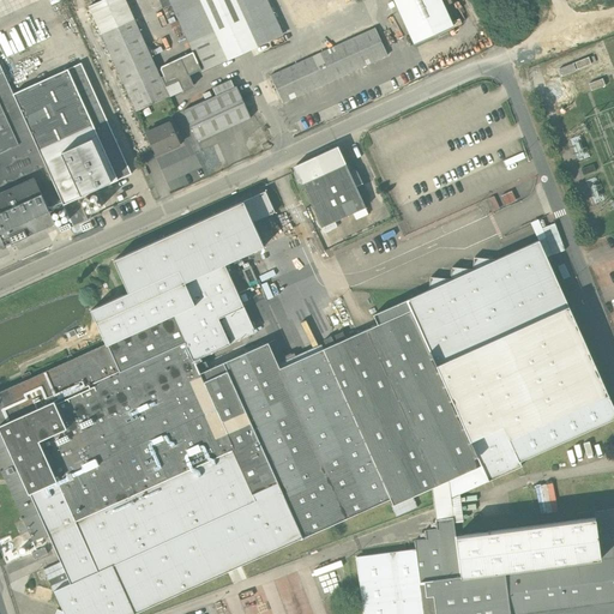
[(162,82),(126,0),(103,0),(89,7),(137,112),(193,85),(188,76),(200,70),(193,52),(161,66),(161,70),(166,80),(162,82)]
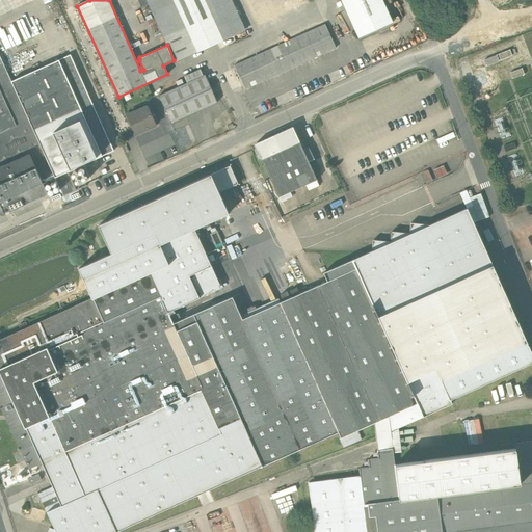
[(231,0),(147,0),(166,44),(170,42),(174,47),(181,43),(180,42),(187,37),(192,42),(196,51),(244,29),(231,0)]
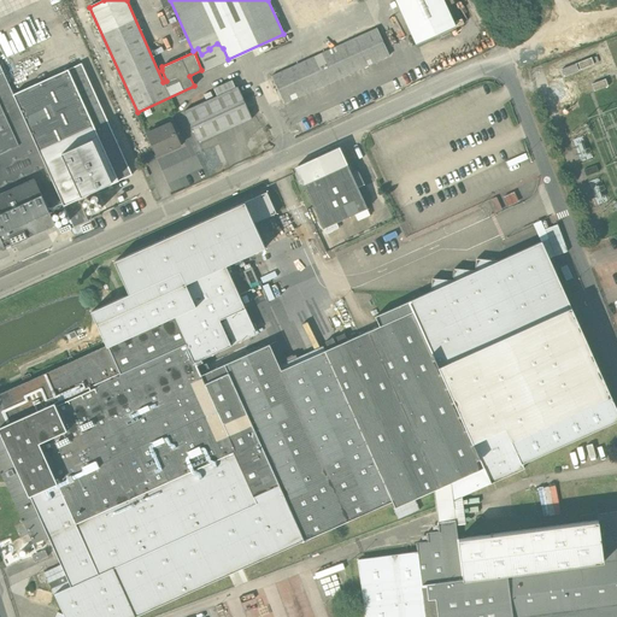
[(454,25),(442,0),(395,0),(416,43),(454,25)]
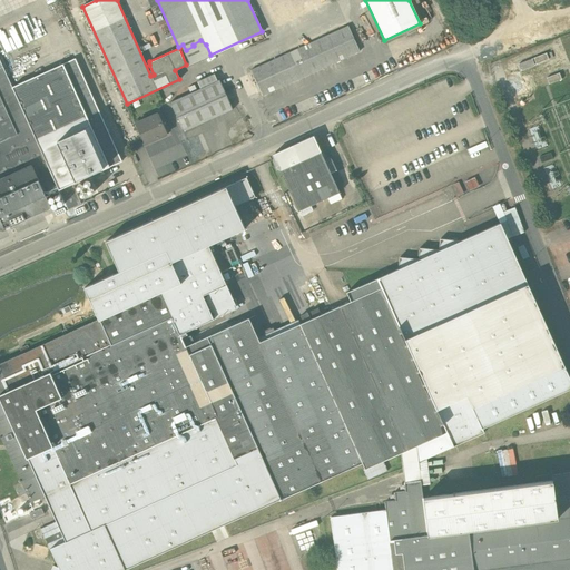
[(347,26),(249,69),(262,96),(359,51),(347,26)]
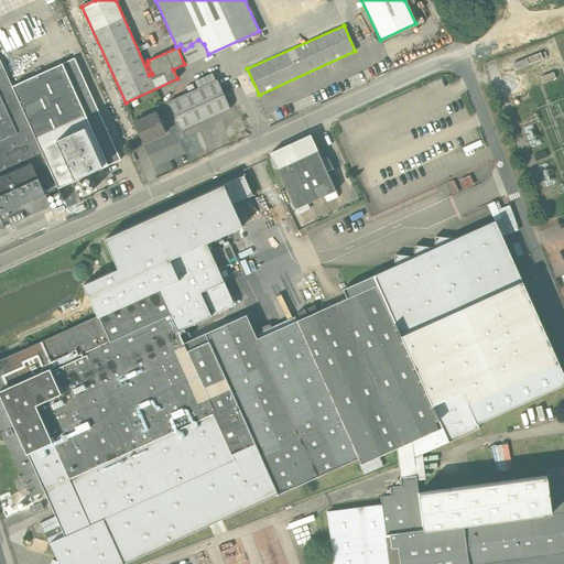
[(198,40),(191,44),(192,45),(184,50),(181,44),(176,46),(177,47),(184,64),(185,65),(208,54),(204,44),(198,40)]
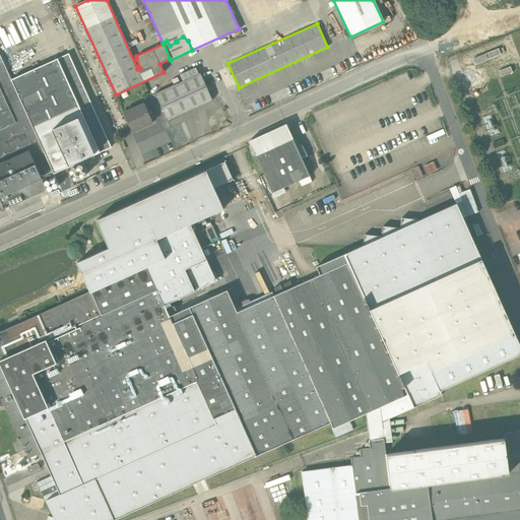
[(484,56),(475,57),(475,60),(504,55),(503,49),(493,51),(491,45),(482,47),(484,56)]
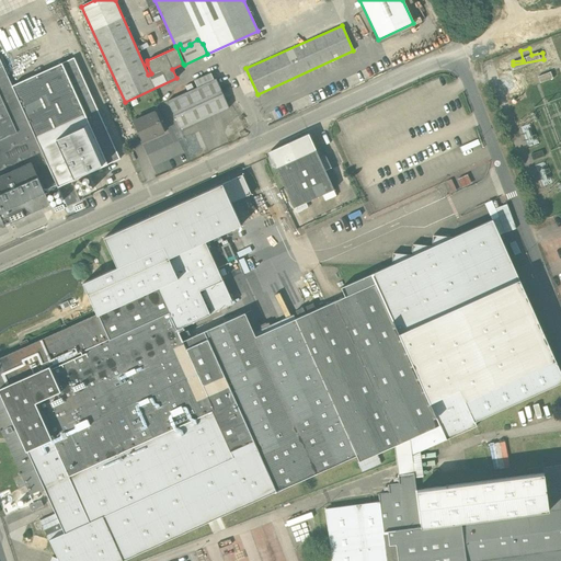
[(11,86),(57,186),(118,159),(73,57),(11,86)]
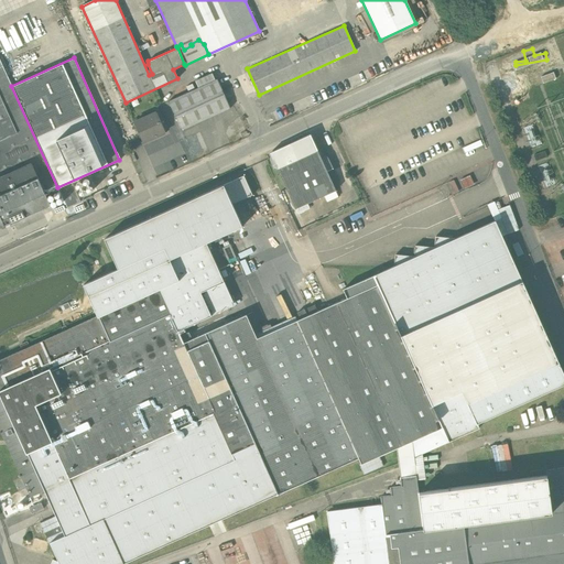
[(2,66),(0,67),(0,177),(31,164),(44,194),(57,187),(11,86),(2,66)]
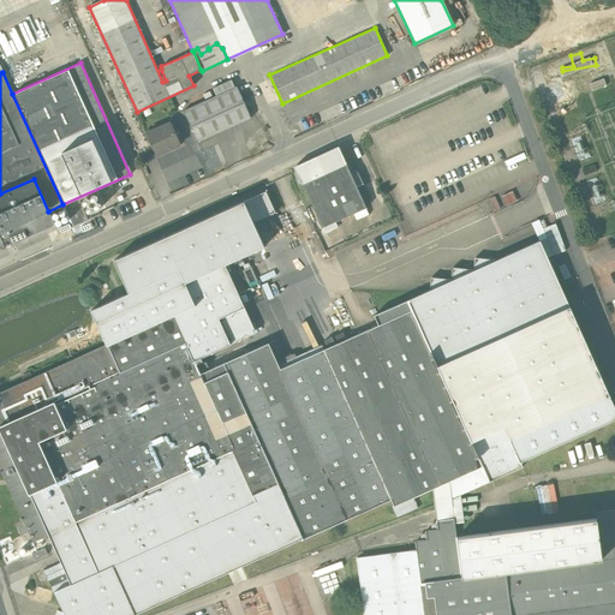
[(184,111),(197,142),(251,118),(237,87),(184,111)]
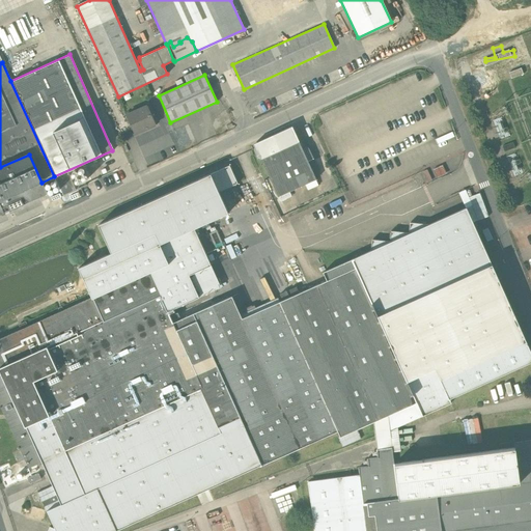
[(146,106),(127,115),(135,135),(156,126),(146,106)]
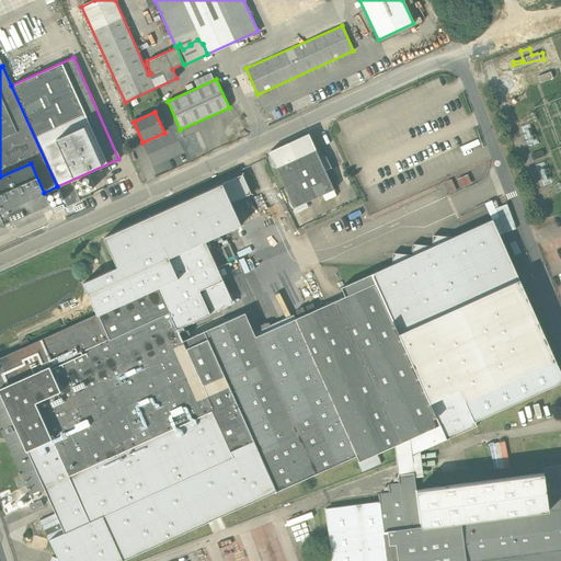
[(309,134),(268,152),(294,208),(334,190),(309,134)]
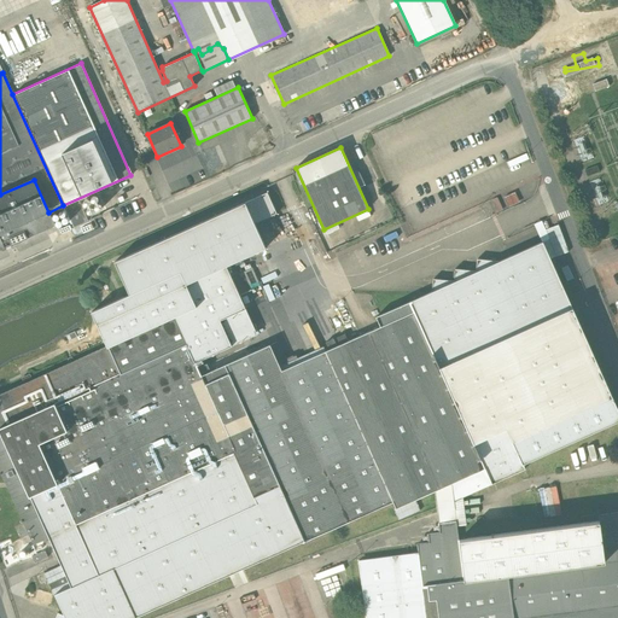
[(598,167),(584,170),(587,178),(600,173),(598,167)]
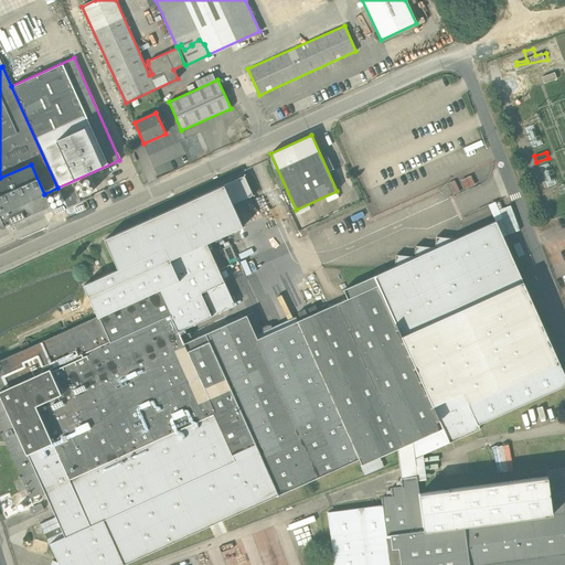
[(31,164),(0,178),(0,213),(44,194),(31,164)]
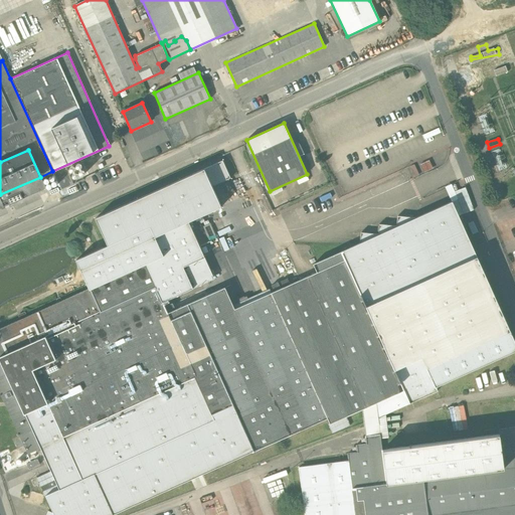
[(222,161),(96,218),(108,245),(76,260),(81,271),(188,222),(221,207),(212,186),(230,178),(222,161)]
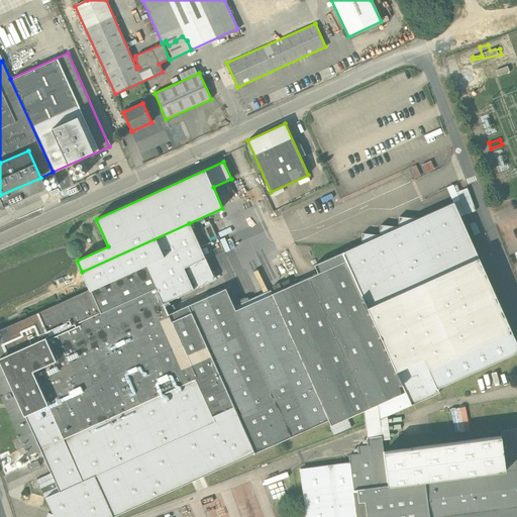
[(467,189),(455,193),(463,215),(476,211),(467,189)]
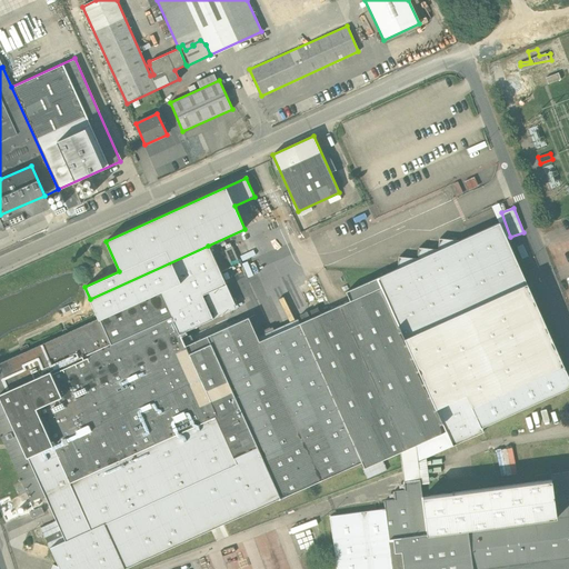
[(350,301),(259,341),(248,318),(186,346),(180,333),(161,292),(99,320),(110,345),(0,393),(0,433),(31,501),(46,496),(57,521),(40,528),(49,548),(50,548),(59,567),(53,565),(51,568),(125,568),(278,499),(279,500),(280,499),(361,462),(365,468),(400,452),(416,446),(447,431),(436,409),(467,396),(472,407),(563,366),(499,223),(459,241),(439,239),(438,250),(419,248),(418,259),(399,257),(398,269),(346,292),(350,301)]
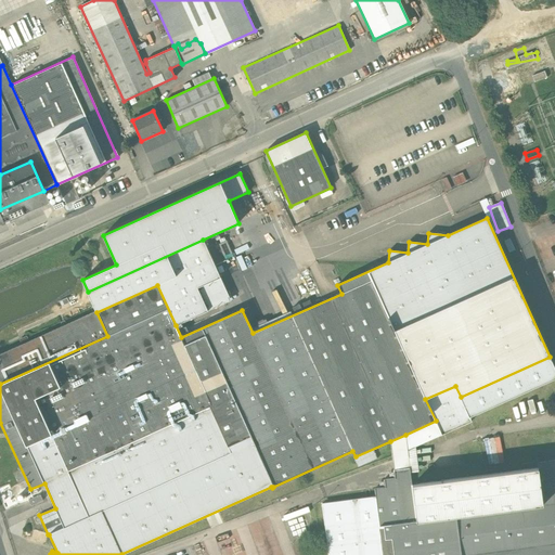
[(203,240),(88,292),(97,311),(97,312),(157,285),(176,325),(208,311),(197,288),(220,278),(203,240)]
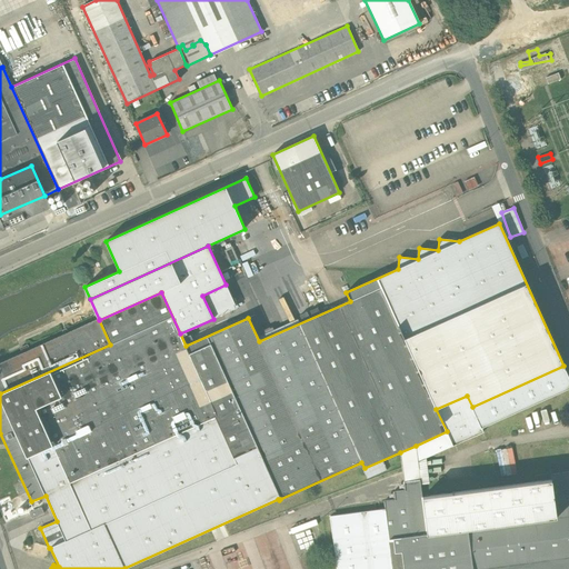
[(99,263),(86,269),(90,280),(103,275),(99,263)]
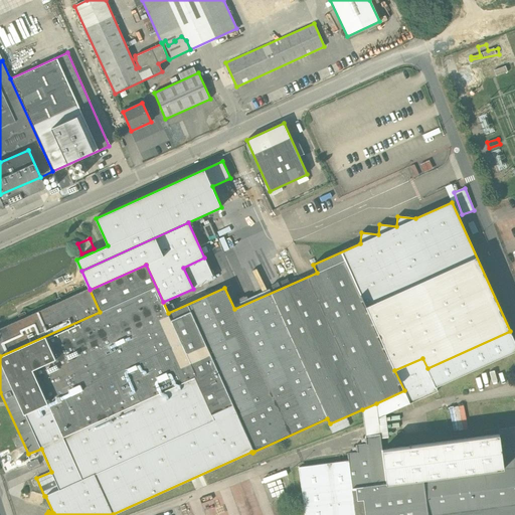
[(90,289),(27,317),(25,313),(18,316),(20,320),(0,329),(0,356),(100,312),(90,290),(90,289)]
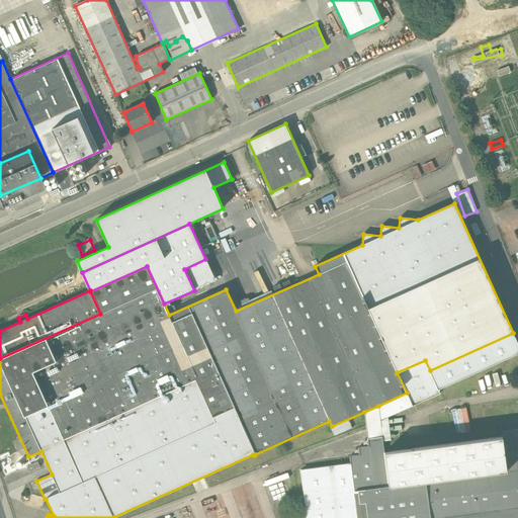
[(425,360),(397,372),(407,393),(412,406),(440,394),(438,389),(517,352),(517,344),(513,333),(430,370),(425,360)]
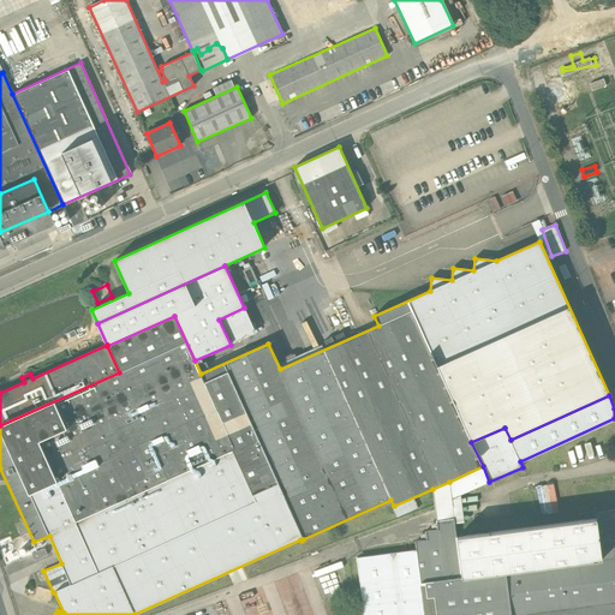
[(483,466),(449,482),(454,519),(454,524),(463,523),(459,495),(489,482),(483,466)]
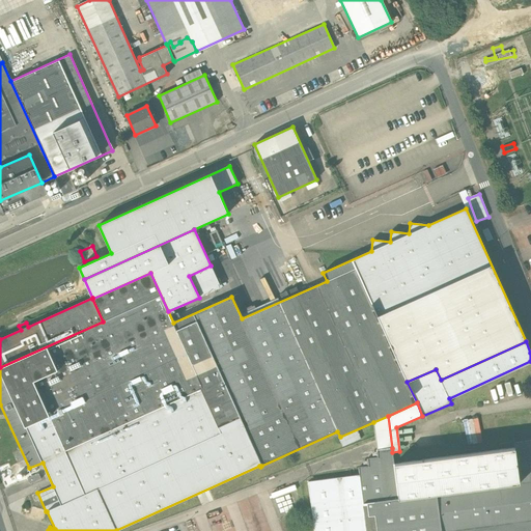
[(441,530),(437,494),(398,499),(394,464),(392,452),(392,448),(388,416),(373,422),(376,450),(376,449),(378,458),(367,459),(368,467),(359,468),(359,475),(363,504),(367,504),(368,516),(374,515),(376,530),(441,530)]
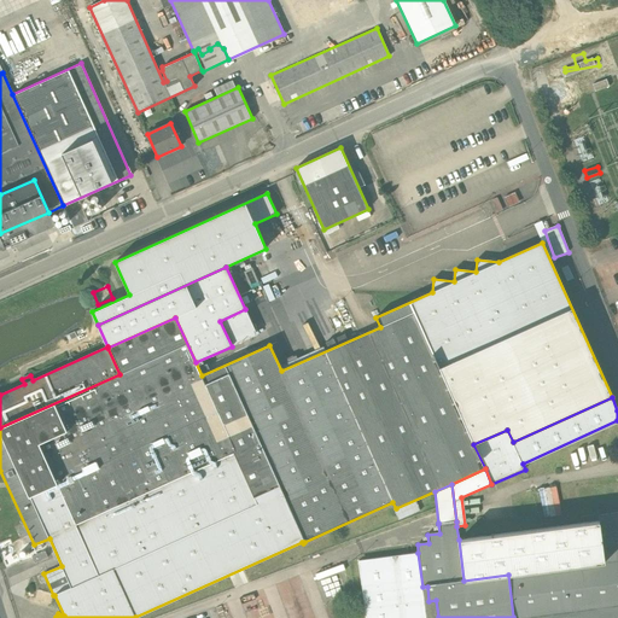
[(599,522),(459,540),(464,581),(508,575),(513,617),(617,617),(617,512),(598,516),(599,522)]
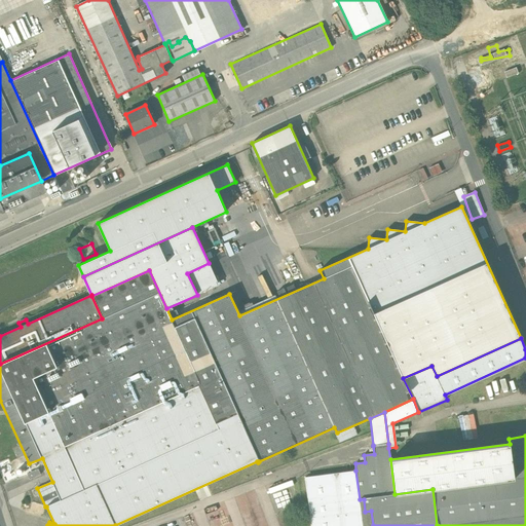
[(355,471),(305,478),(311,525),(373,525),(371,511),(365,512),(364,499),(360,499),(355,471)]
